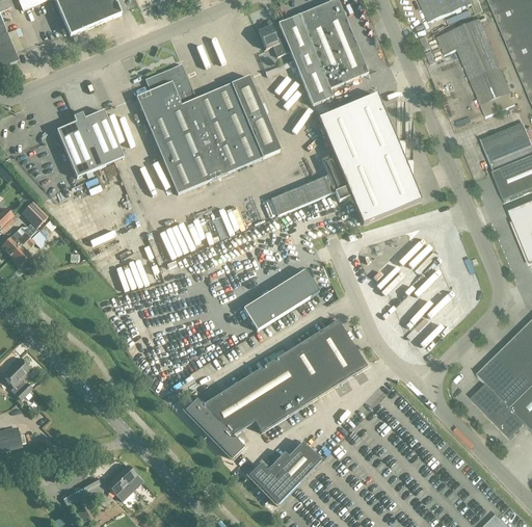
[(0,12),(0,8),(11,4),(9,0),(0,0),(0,66),(19,58),(0,12)]
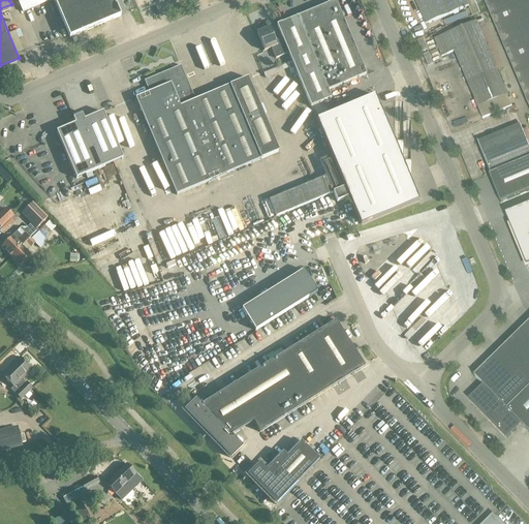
[(55,0),(69,33),(121,11),(116,0),(55,0)]
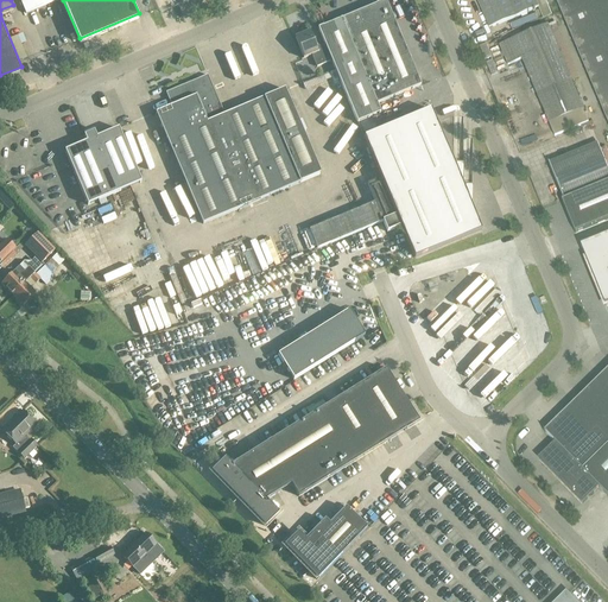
[(377,99),(420,81),(387,0),(374,0),(318,24),(358,118),(380,107),(377,99)]
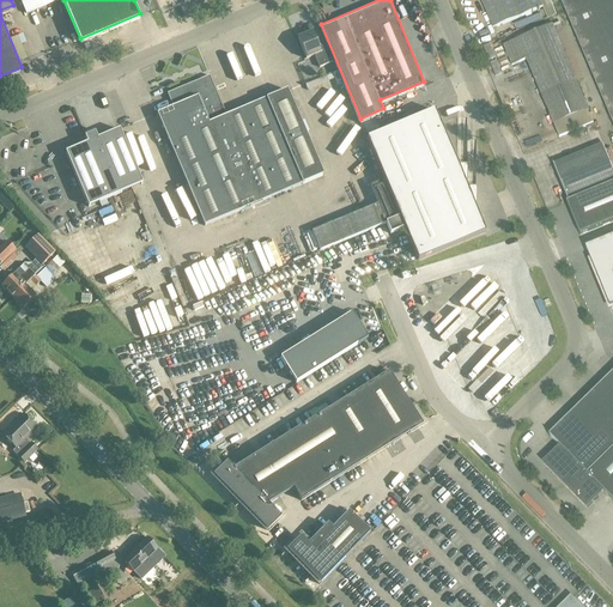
[(483,0),(493,22),(542,1),(541,0),(483,0)]
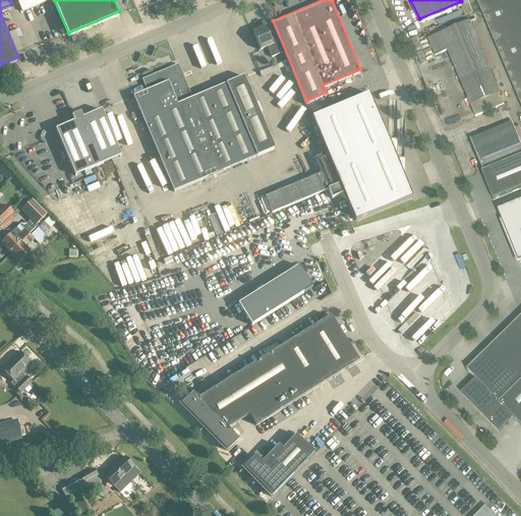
[(478,0),(520,100),(520,0),(478,0)]
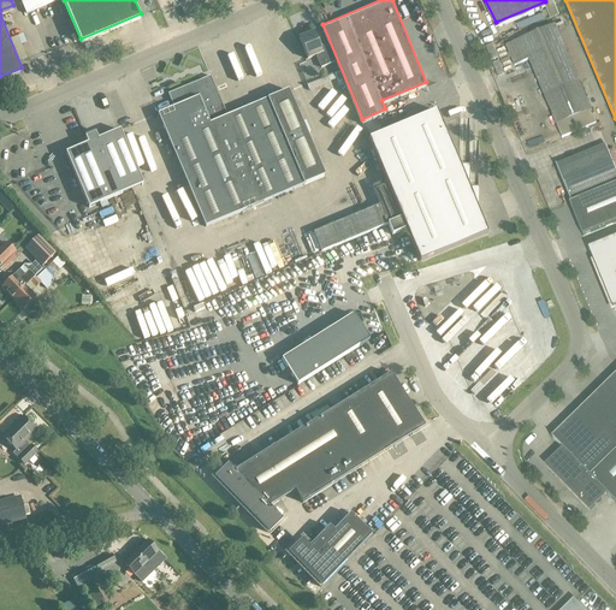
[(555,21),(507,40),(515,60),(528,54),(561,132),(596,118),(555,21)]
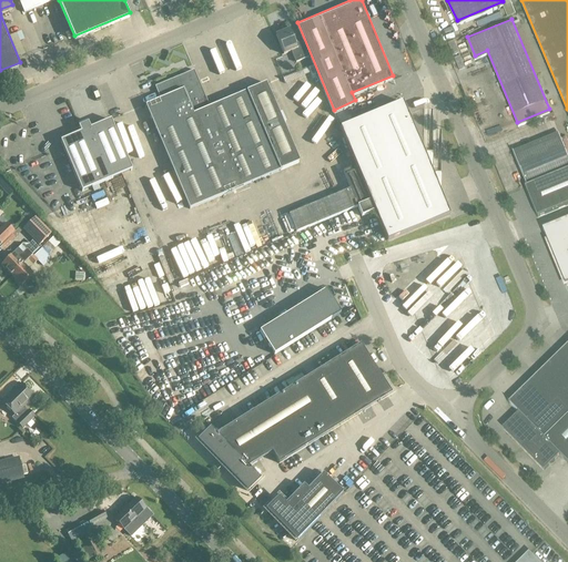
[(288,24),(275,30),(283,50),(292,47),(296,58),(308,52),(302,37),(295,40),(288,24)]
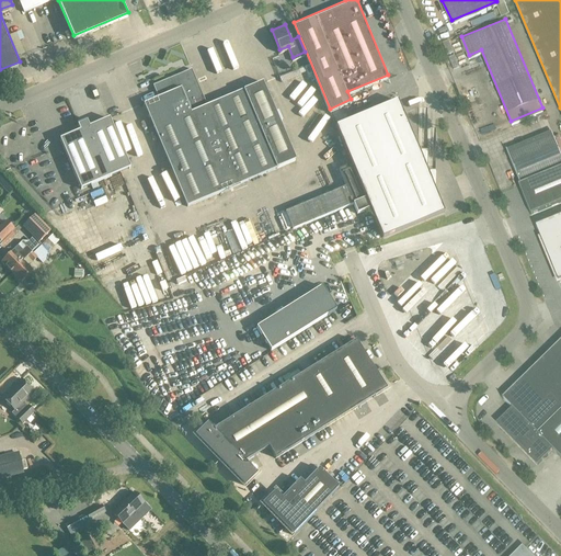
[(207,101),(191,65),(152,81),(158,93),(144,100),(186,203),(296,156),(262,78),(207,101)]
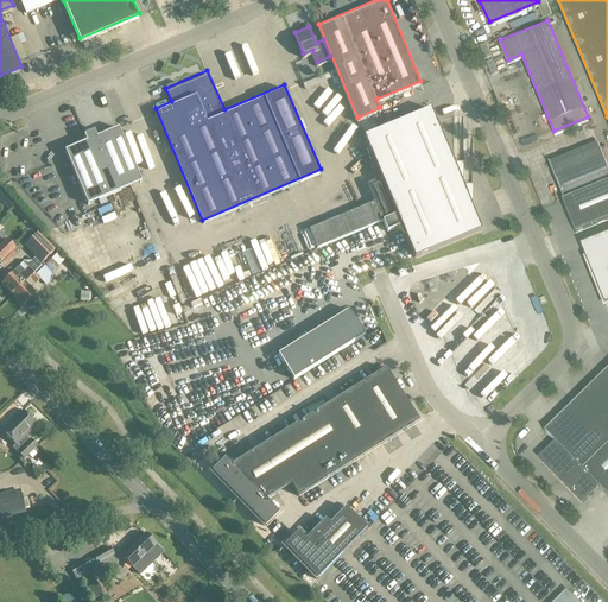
[(387,227),(400,222),(401,221),(415,253),(481,225),(472,203),(472,181),(463,181),(463,159),(454,159),(431,105),(365,132),(388,191),(310,225),(317,244),(382,216),(387,227)]
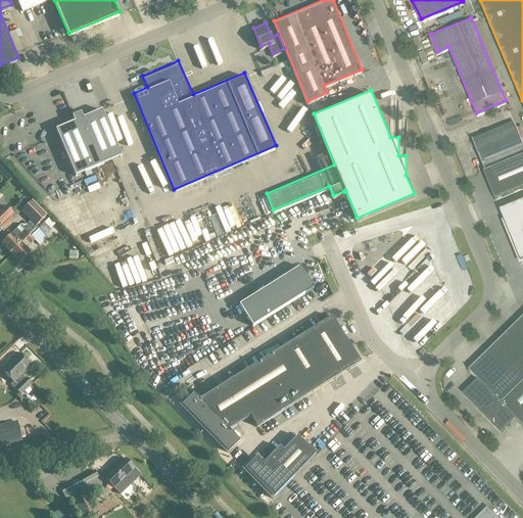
[(121,152),(101,106),(83,114),(81,108),(72,112),(75,118),(55,126),(75,172),(121,152)]
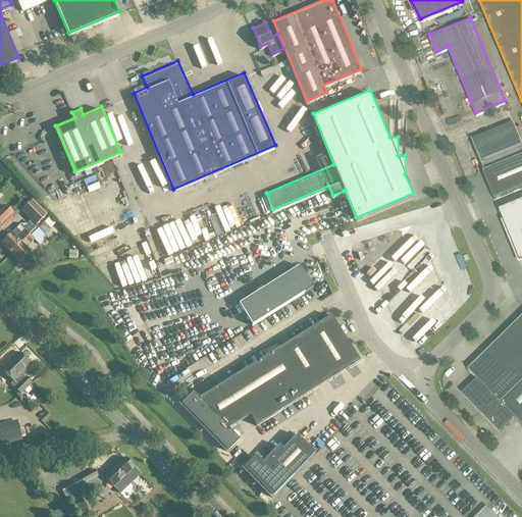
[(484,167),(482,168),(493,196),(521,184),(521,140),(513,118),(471,136),(484,167)]
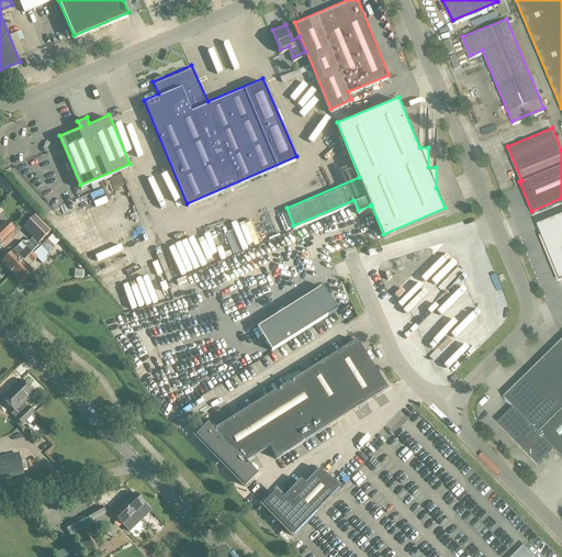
[(0,181),(9,190),(14,185),(6,176),(0,181)]
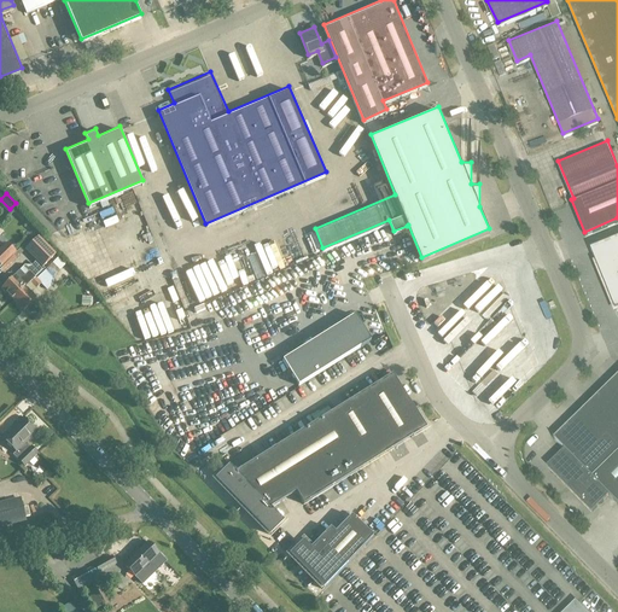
[(121,228),(117,221),(105,227),(109,233),(121,228)]
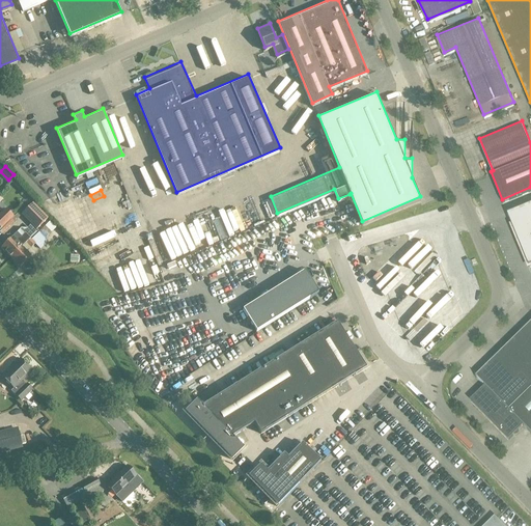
[(105,198),(107,203),(122,197),(120,192),(105,198)]
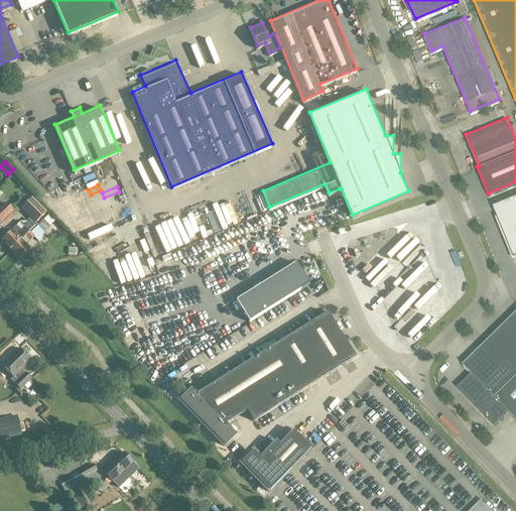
[(56,198),(57,203),(76,199),(74,193),(56,198)]
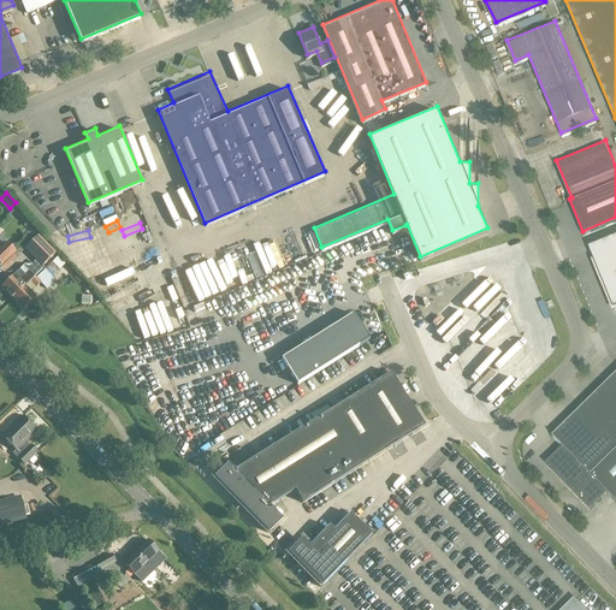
[(615,231),(587,243),(612,303),(615,302),(615,231)]
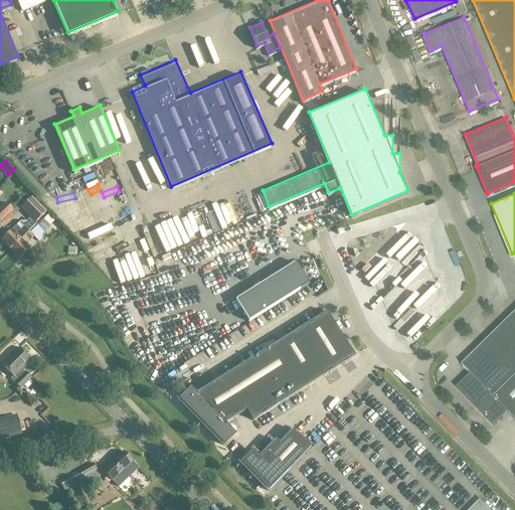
[(37,218),(47,208),(32,194),(22,204),(37,218)]
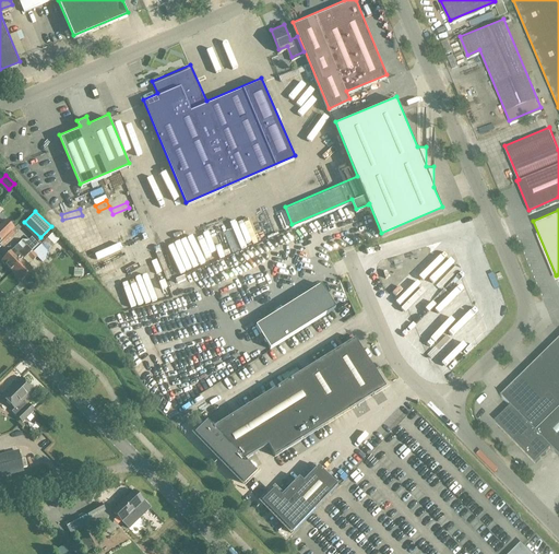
[(7,215),(0,221),(0,235),(1,237),(14,224),(7,215)]
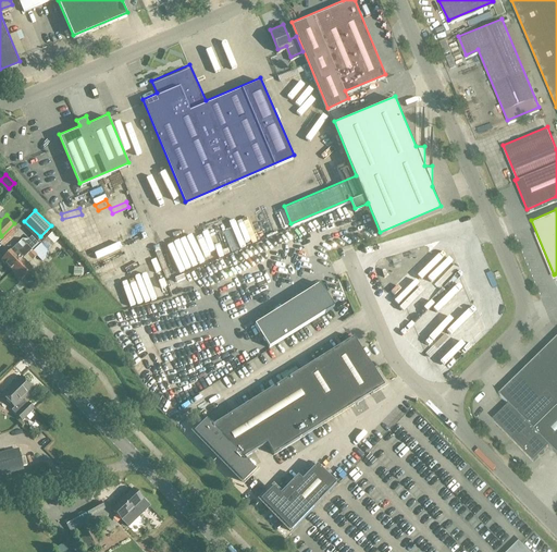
[(149,227),(161,222),(159,217),(147,221),(149,227)]
